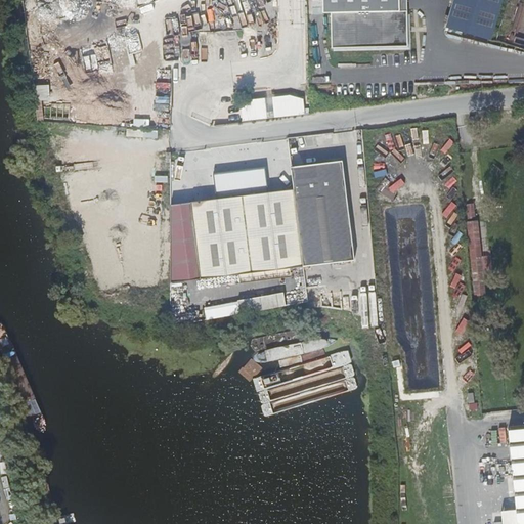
[(321,0),(323,50),(407,48),(405,0),(321,0)]
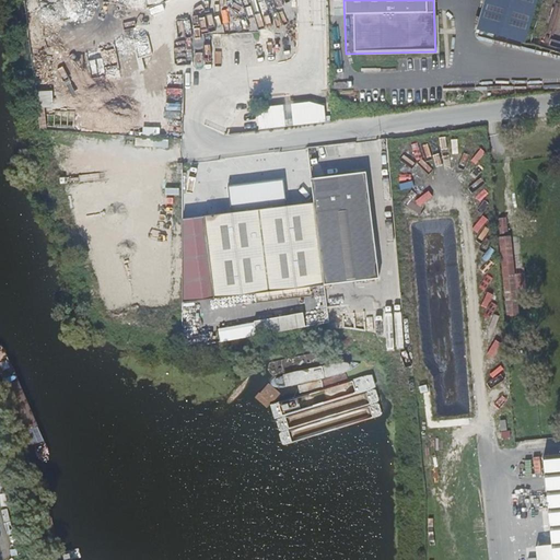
[(485,0),(477,28),(528,44),(540,0),(485,0)]
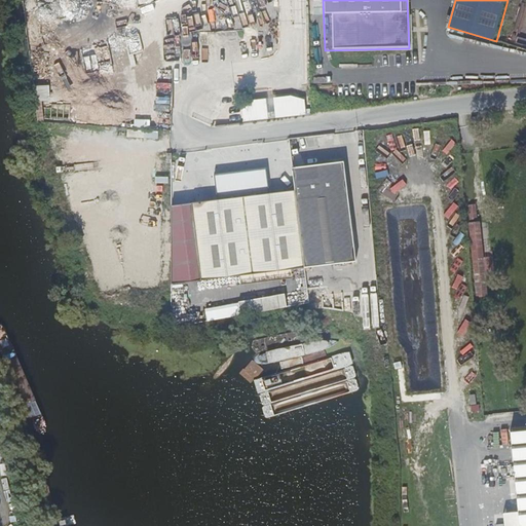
[(306,268),(357,261),(342,162),(292,168),(295,192),(306,268)]
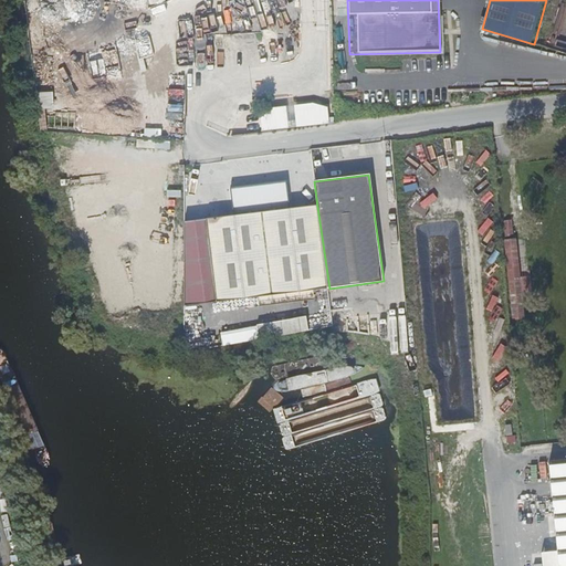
[(329,289),(317,207),(291,210),(289,197),(294,197),(293,189),(287,190),(286,184),(231,191),(234,219),(207,222),(218,304),(329,289)]
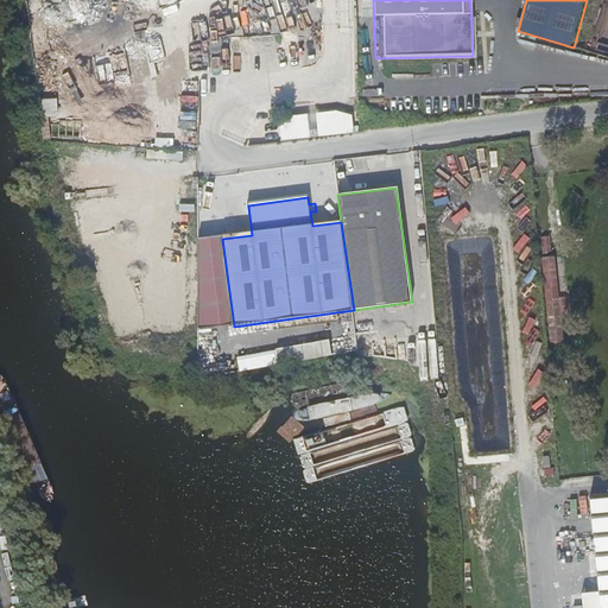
[(234,327),(222,239),(200,242),(200,331),(234,327)]
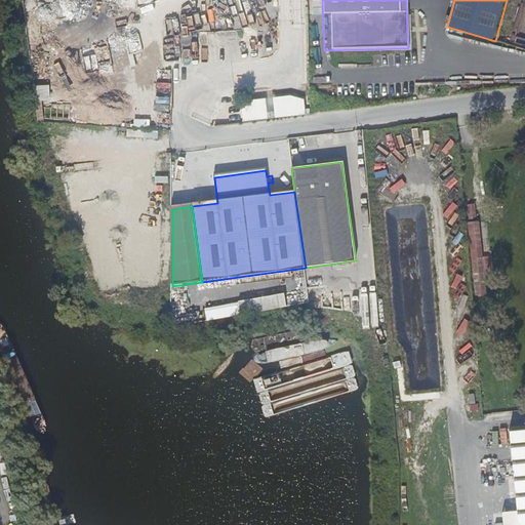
[(241,314),(288,307),(285,292),(239,300),(239,303),(241,314)]
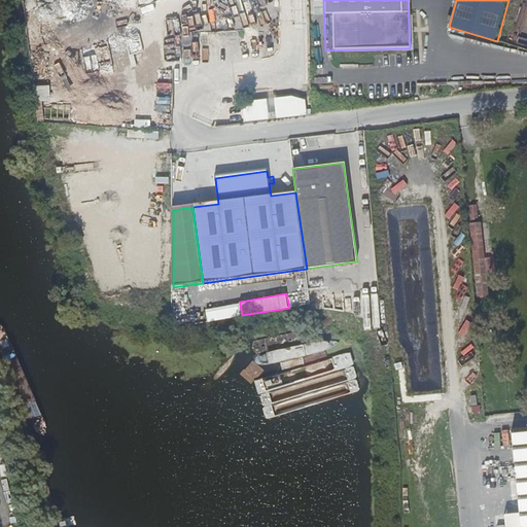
[(242,315),(240,304),(207,310),(209,321),(242,315)]
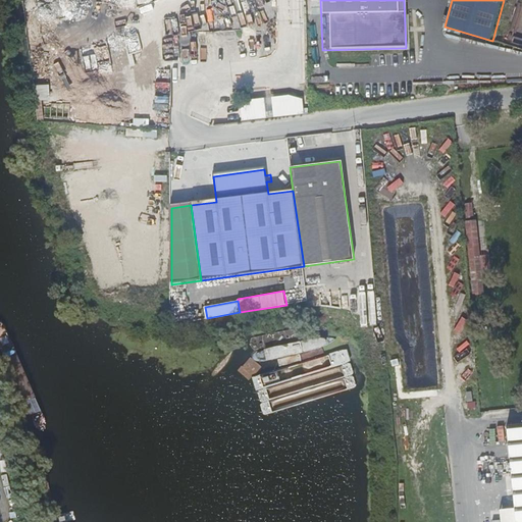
[(521,521),(521,425),(490,428),(500,513),(484,515),(484,521),(521,521)]
